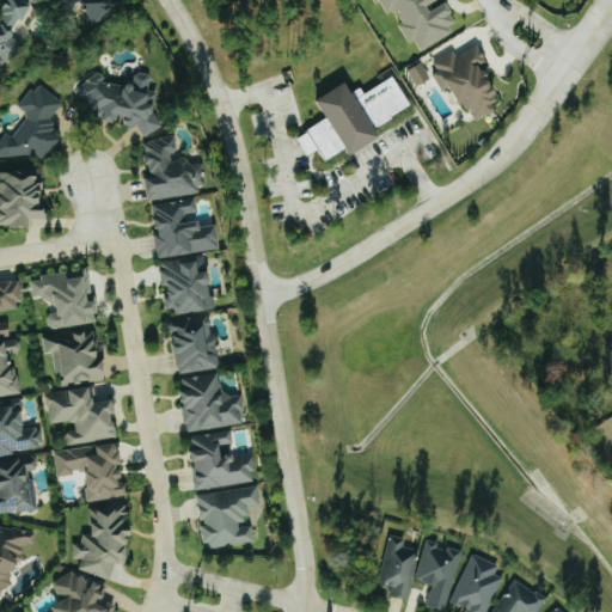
[(31,6),(22,0),(8,0),(0,13),(0,62),(8,68),(23,44),(12,37),(31,6)]
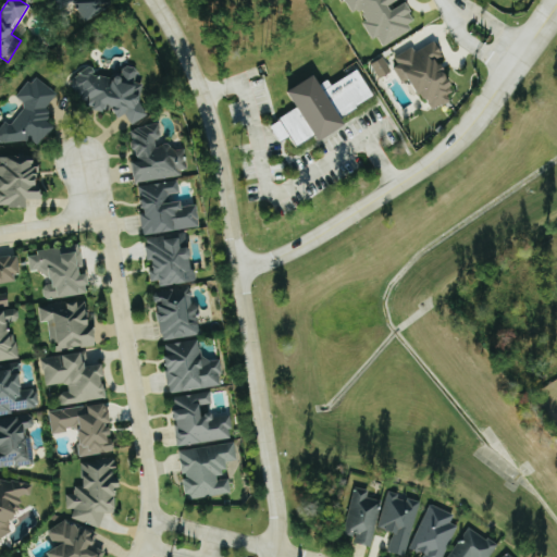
[(114,0),(75,0),(87,21),(118,3),(114,0)]
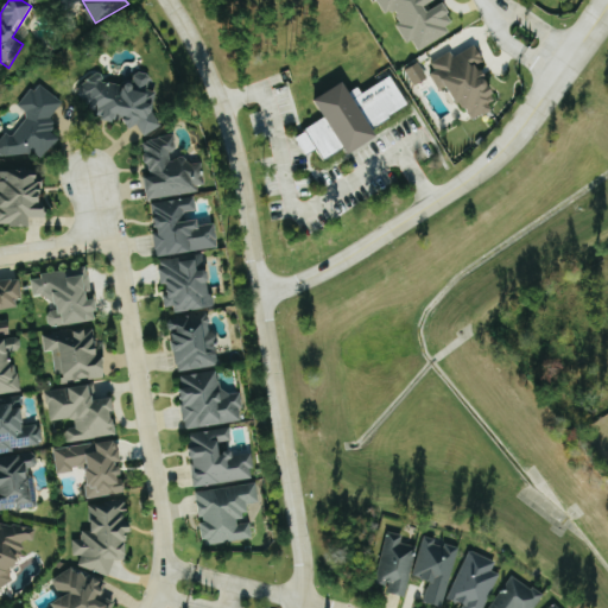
[(377,0),(385,16),(393,12),(410,43),(415,40),(419,51),(457,31),(442,2),(439,0),(377,0)]
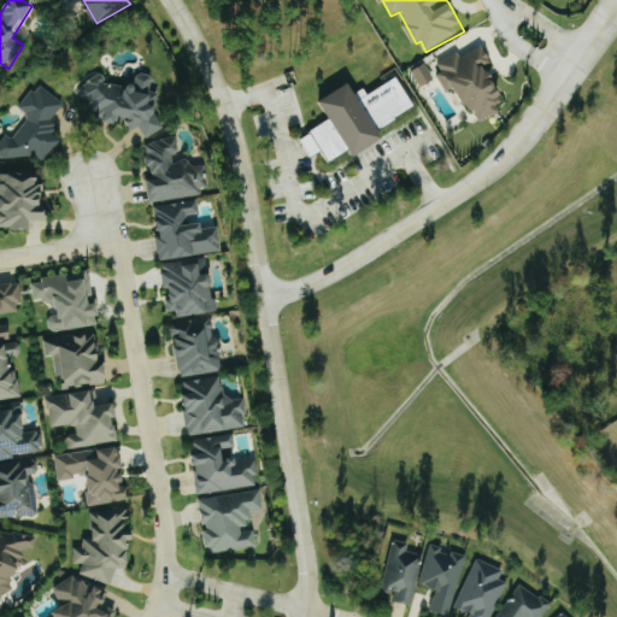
[(479,123),(501,111),(498,103),(506,98),(489,65),(493,63),(485,46),(463,58),(459,53),(435,65),(448,90),(459,86),(479,123)]
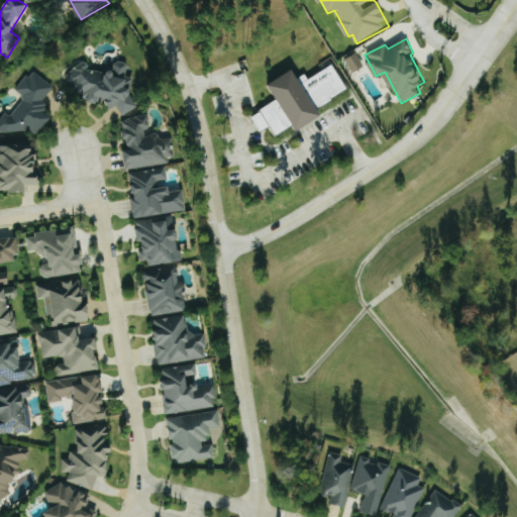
[(352,73),(365,69),(358,54),(346,59),(352,73)]
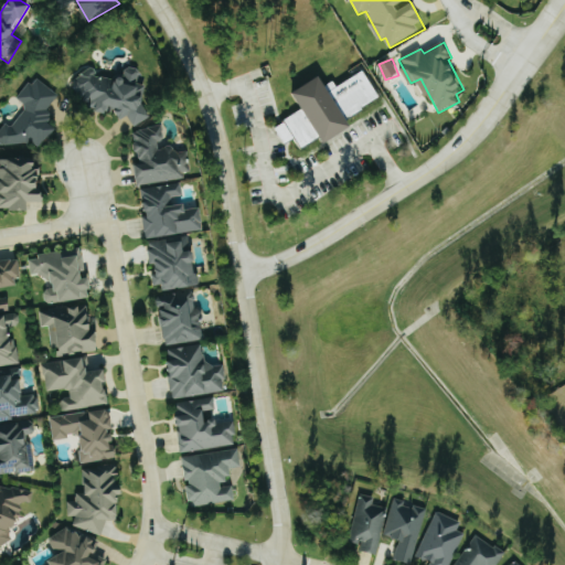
[(126,78),(96,76),(96,72),(80,71),(76,106),(110,109),(110,107),(120,108),(120,117),(134,119),(134,120),(145,121),(148,85),(139,85),(141,68),(127,67),(126,78)]
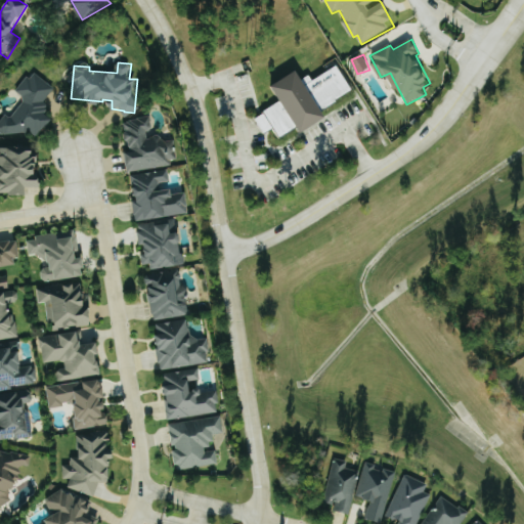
[(354,92),(339,66),(306,83),(300,72),(274,85),(282,102),(257,117),(266,134),(276,128),(281,137),(301,127),(303,132),(328,119),(322,110),(354,92)]
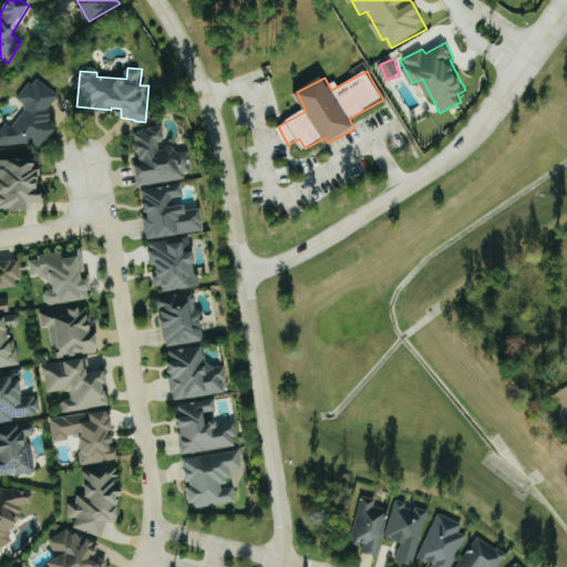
[(60,95),(37,76),(18,99),(28,106),(11,127),(7,123),(0,131),(0,137),(20,154),(31,141),(40,148),(57,129),(48,122),(54,115),(48,110),(60,95)]
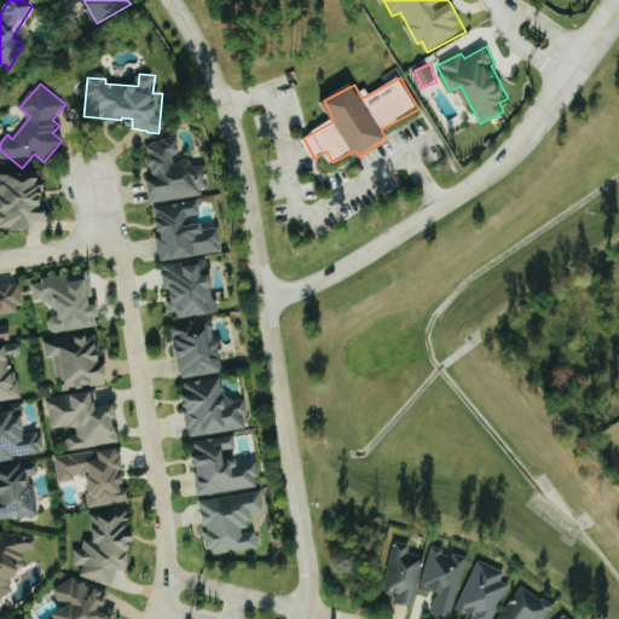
[(151,203),(210,194),(206,167),(194,168),(192,161),(180,162),(177,138),(148,143),(154,181),(149,181),(151,203)]
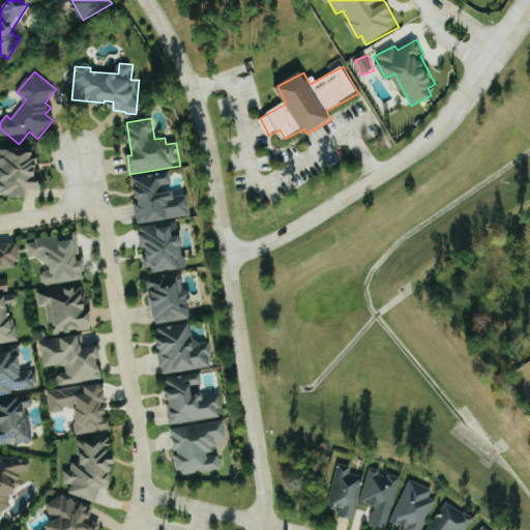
[(0,196),(26,198),(27,189),(37,190),(38,151),(0,149),(0,196)]
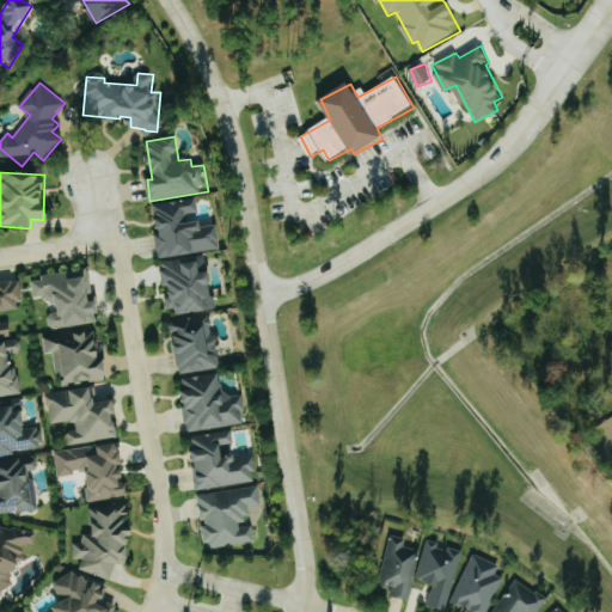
[(222,250),(219,225),(202,227),(201,215),(200,216),(197,199),(155,204),(159,234),(157,234),(160,258),(222,250)]
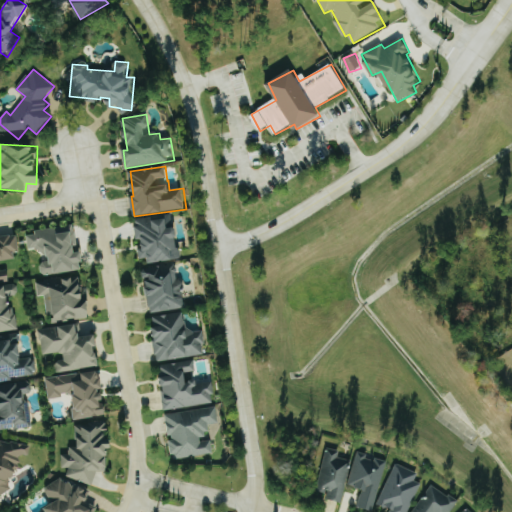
[(180,260),(178,227),(172,228),(172,215),(136,217),(137,240),(144,240),(144,250),(140,250),(141,262),(180,260)]
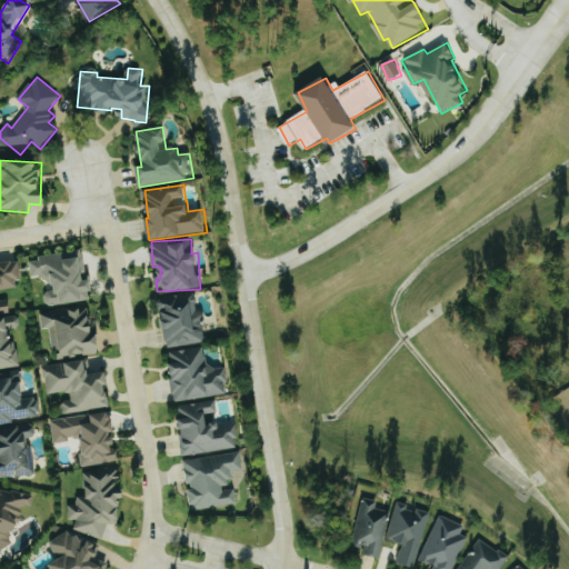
[(47,306),(93,300),(91,280),(87,281),(82,252),(30,259),(33,282),(53,279),(55,292),(45,293),(47,306)]
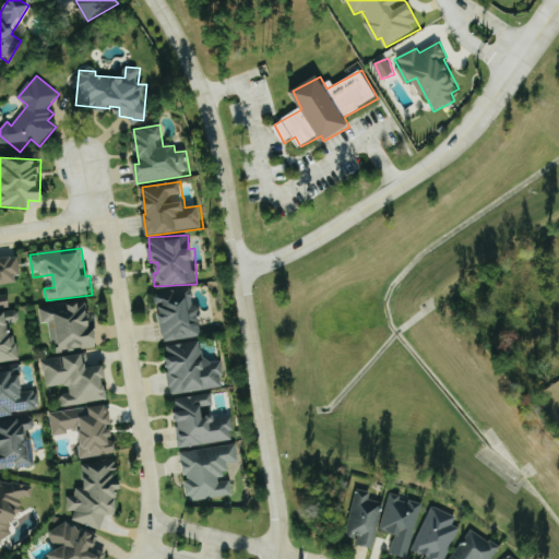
[(0,259),(0,307),(10,306),(9,295),(0,296),(0,285),(21,283),(18,257),(0,259)]
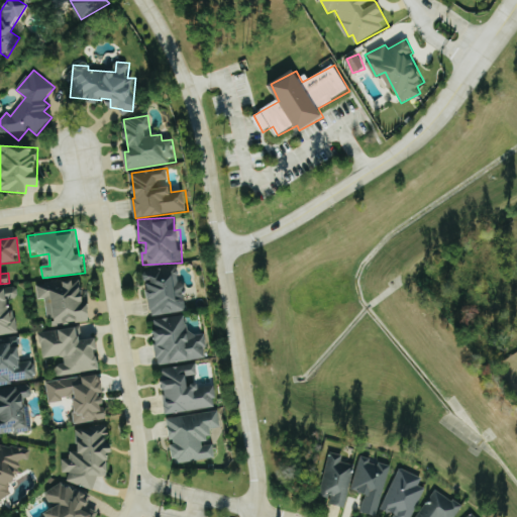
[(151,316),(188,311),(184,283),(180,284),(177,267),(146,271),(151,316)]
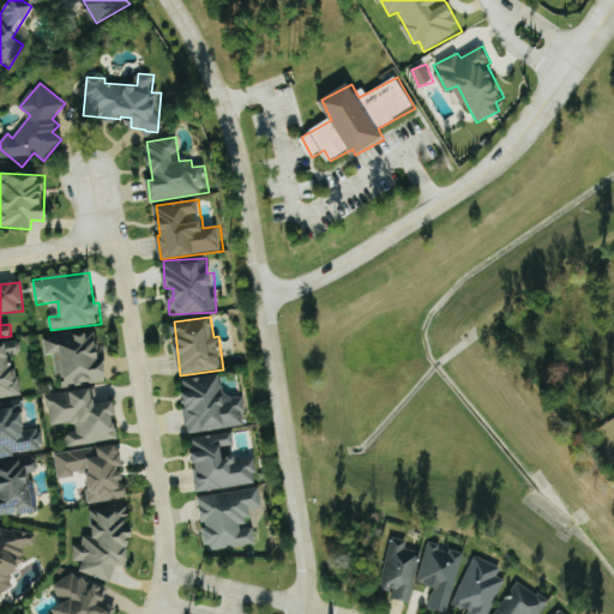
[(56,355),(60,387),(106,383),(100,331),(44,337),(47,356),(56,355)]
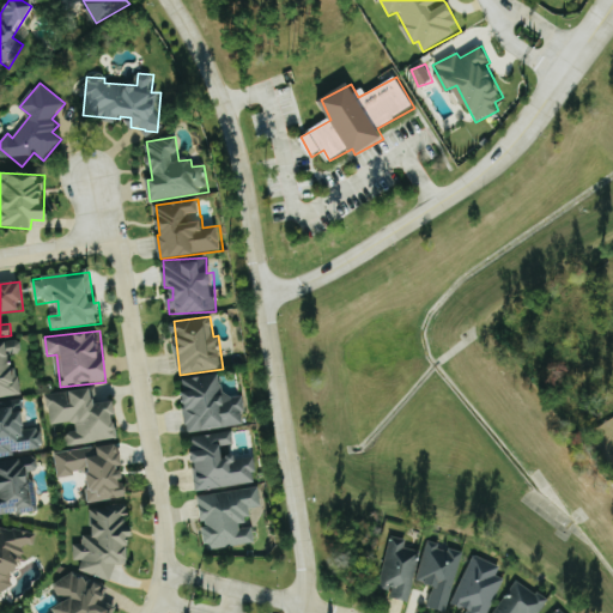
[(0,398),(20,395),(14,354),(23,353),(20,340),(0,343),(0,398)]
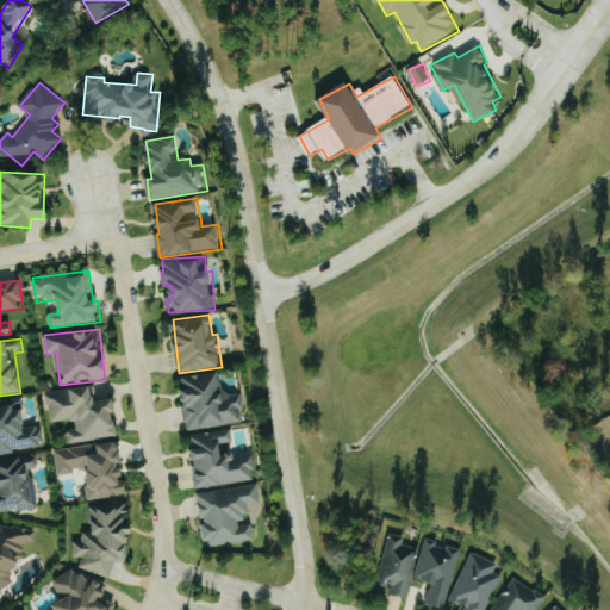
[(246,422),(241,393),(224,396),(219,372),(181,379),(190,431),(246,422)]
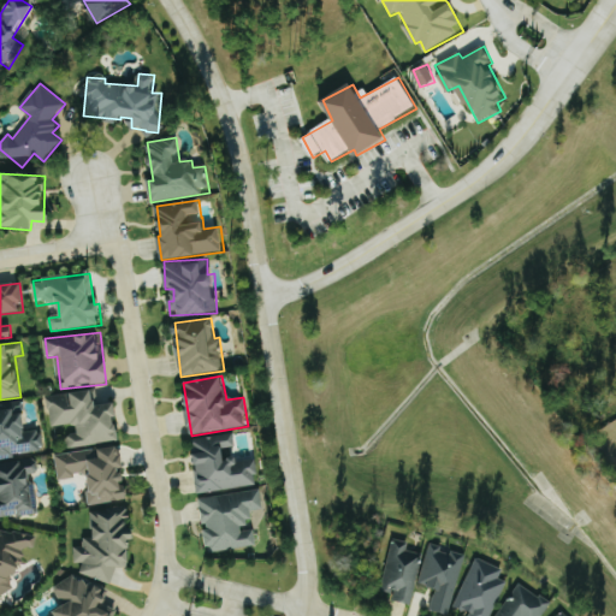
[(120,442),(116,403),(98,406),(96,391),(48,397),(52,427),(76,425),(77,433),(67,434),(70,448),(120,442)]
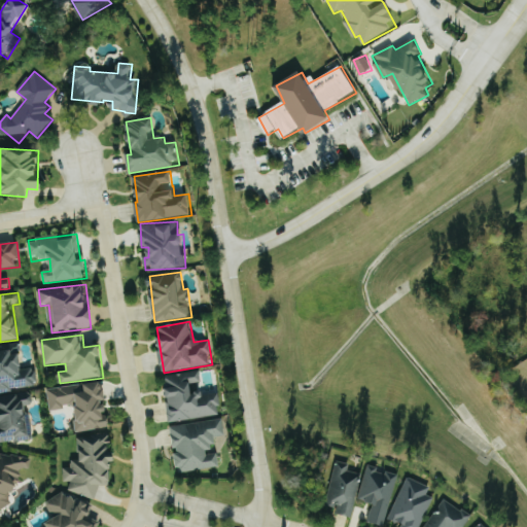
[(0,392),(37,387),(34,369),(24,370),(21,349),(0,351),(0,392)]
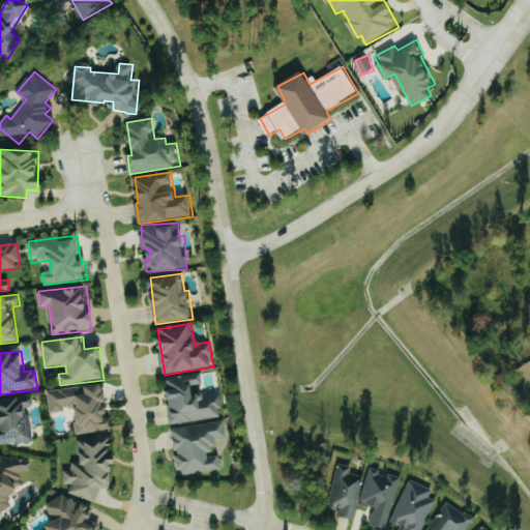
[(223,418),(219,394),(195,396),(194,386),(203,385),(202,374),(165,378),(167,392),(171,424),(223,418)]
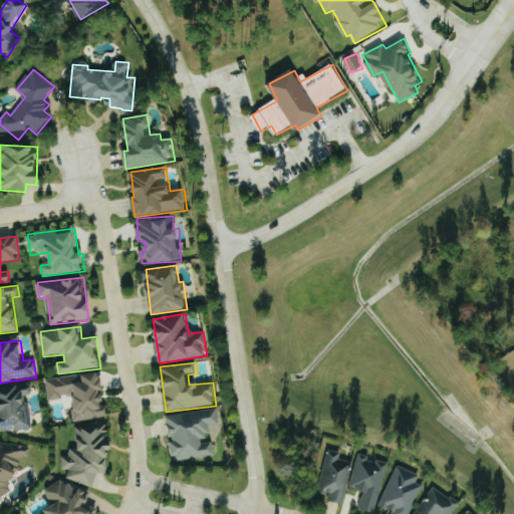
[(47,379),(50,400),(74,397),(75,410),(73,410),(74,422),(107,418),(101,372),(47,379)]
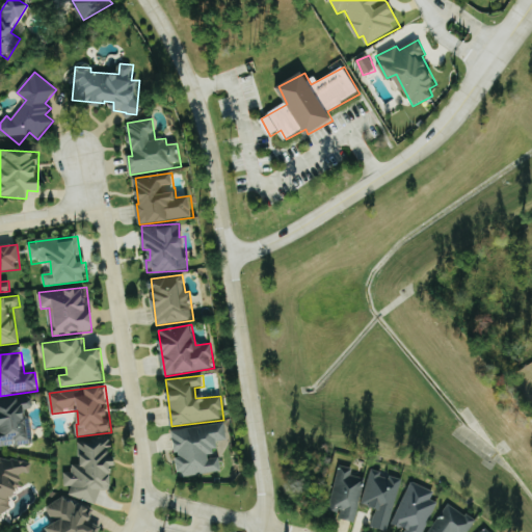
[(0,448),(33,444),(29,408),(34,408),(32,397),(0,401),(0,448)]
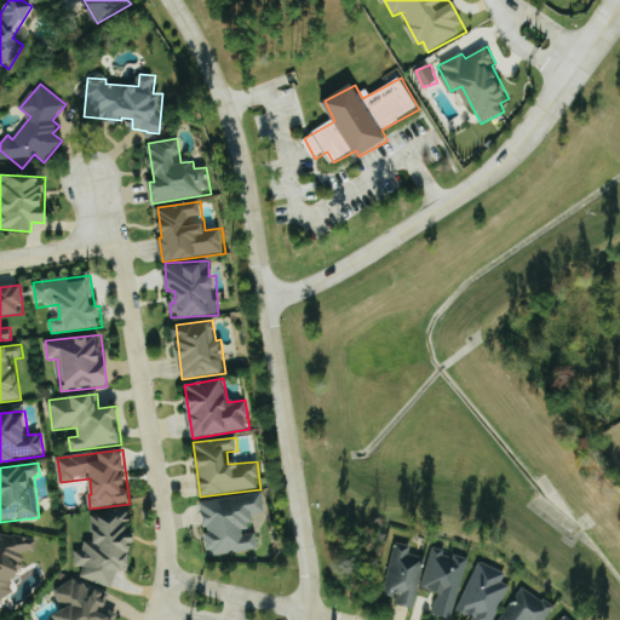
[(201,501),(204,528),(206,528),(210,556),(258,550),(256,532),(253,532),(252,514),(265,512),(263,494),(201,501)]
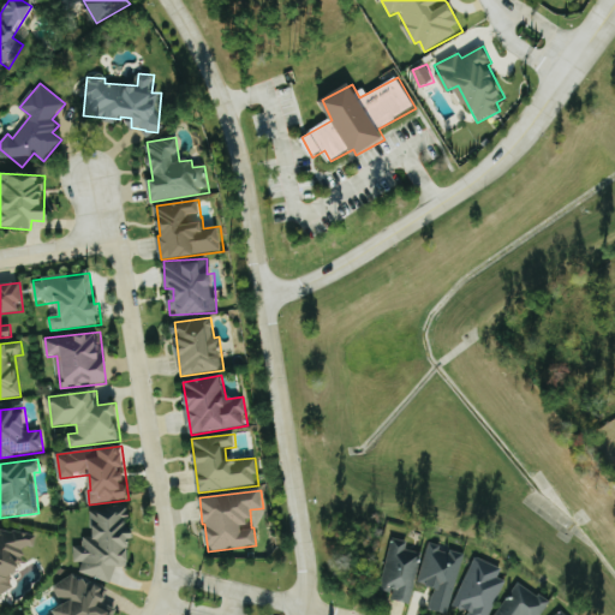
[(90,513),(95,536),(85,538),(82,545),(73,548),(76,561),(84,563),(81,573),(113,584),(118,568),(129,566),(131,559),(129,551),(132,539),(135,539),(130,517),(131,512),(118,507),(90,513)]
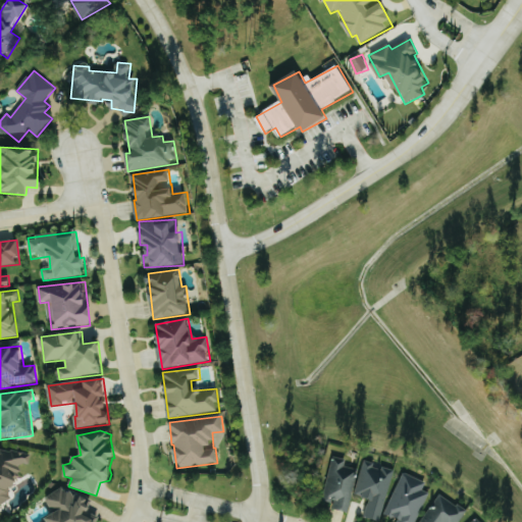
[(33,455),(11,451),(0,455),(0,505),(12,501),(7,489),(17,486),(20,467),(31,463),(33,455)]
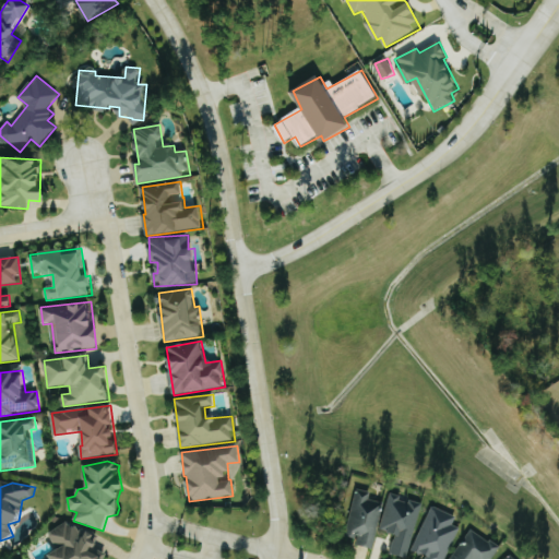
[(370,500),(372,492),(357,489),(347,536),(358,538),(357,546),(375,549),(384,502),(370,500)]
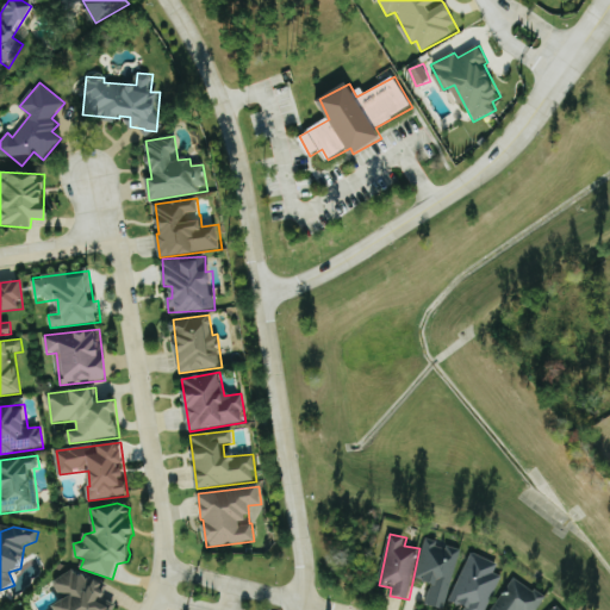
[(427,604),(447,609),(462,549),(425,540),(416,579),(433,583),(427,604)]
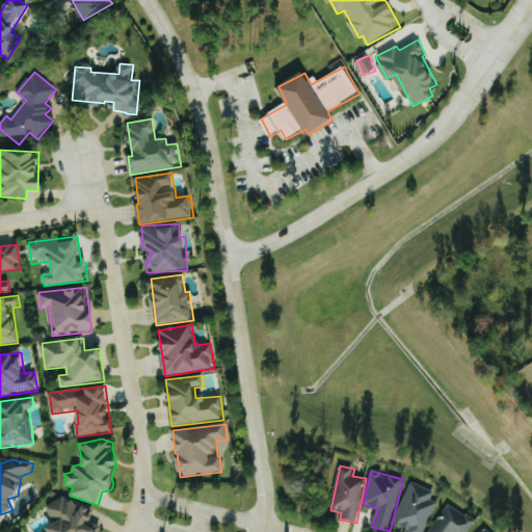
[(439,503),(442,494),(410,481),(395,525),(407,529),(405,531),(469,531),(475,516),(439,503)]
